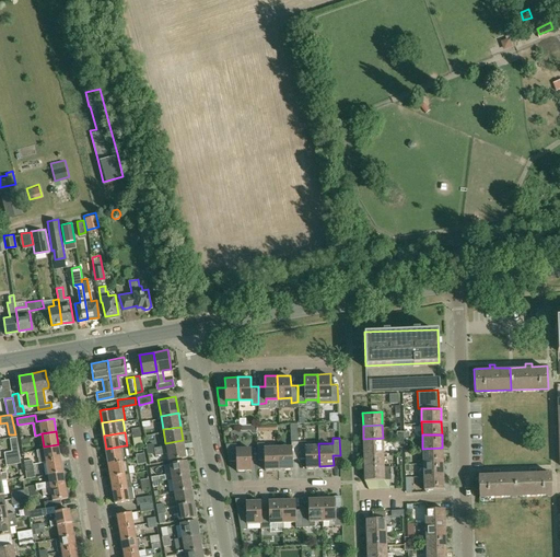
[(363,439),(363,452),(383,451),(383,438),(363,439)]
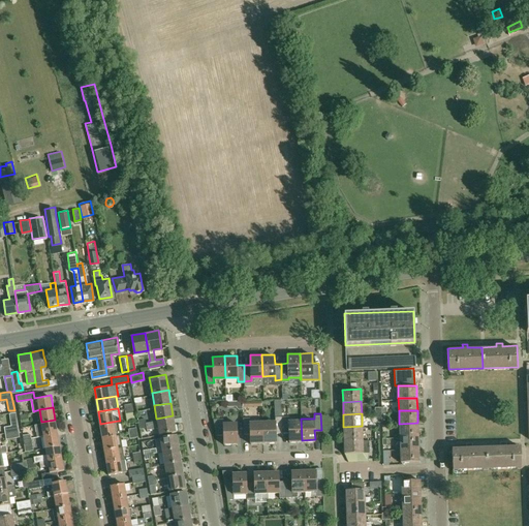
[(276,441),(276,431),(282,431),(281,414),(275,415),(275,420),(262,421),(263,441),(276,441)]
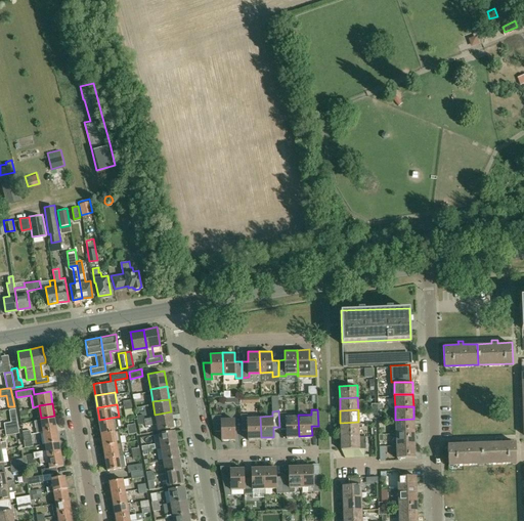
[(299,436),(298,415),(286,416),(286,410),(278,410),(279,427),(286,427),(287,436),(299,436)]
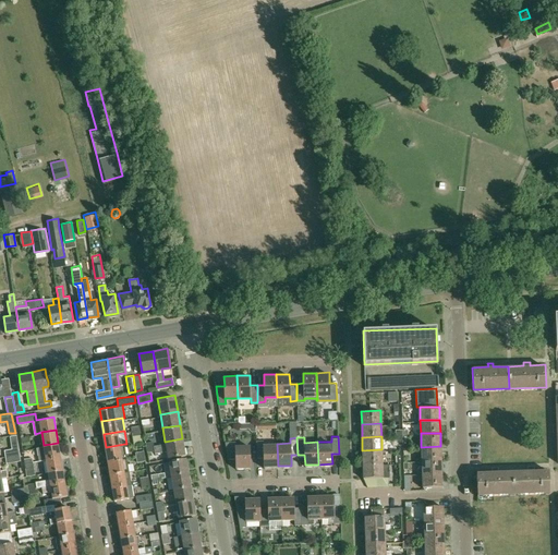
[(182,438),(165,442),(154,444),(146,445),(147,450),(155,449),(155,451),(167,449),(168,456),(185,453),(182,438)]
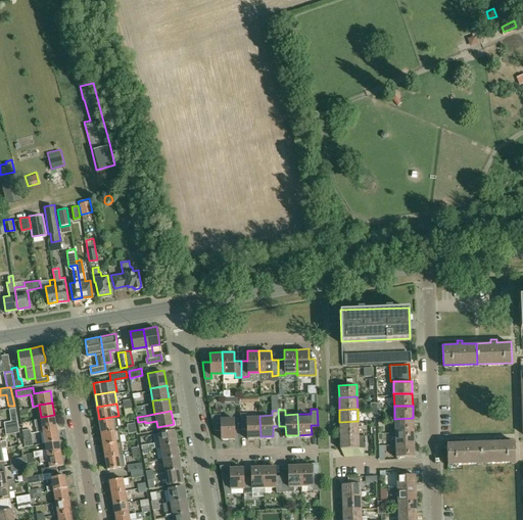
[(221,412),(210,413),(214,428),(221,428),(222,437),(235,437),(234,416),(221,417),(221,412)]
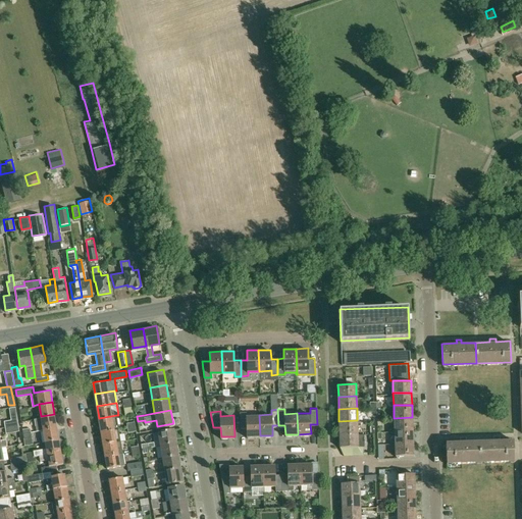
[(247,411),(240,411),(241,426),(247,426),(247,435),(260,435),(259,415),(247,415),(247,411)]
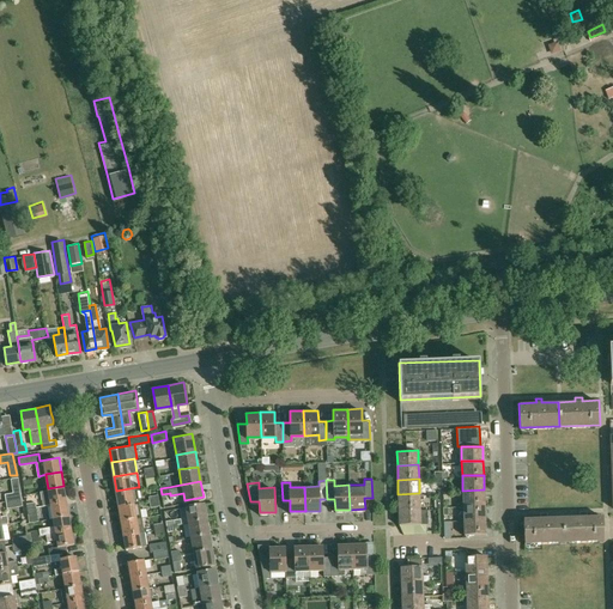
[(5,492),(6,499),(20,497),(18,486),(11,487),(12,491),(5,492)]
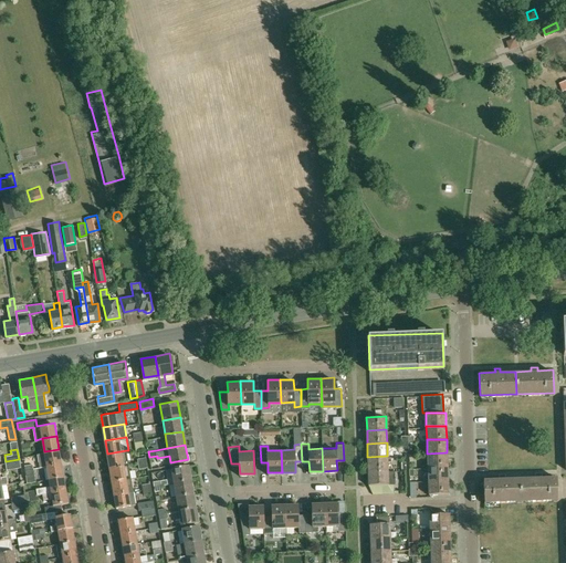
[(40,466),(46,465),(61,462),(59,449),(44,451),(38,452),(40,466)]
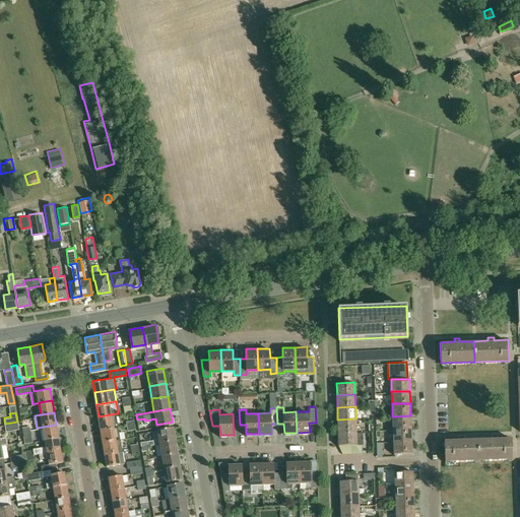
[(116,413),(99,416),(101,429),(119,426),(116,413)]
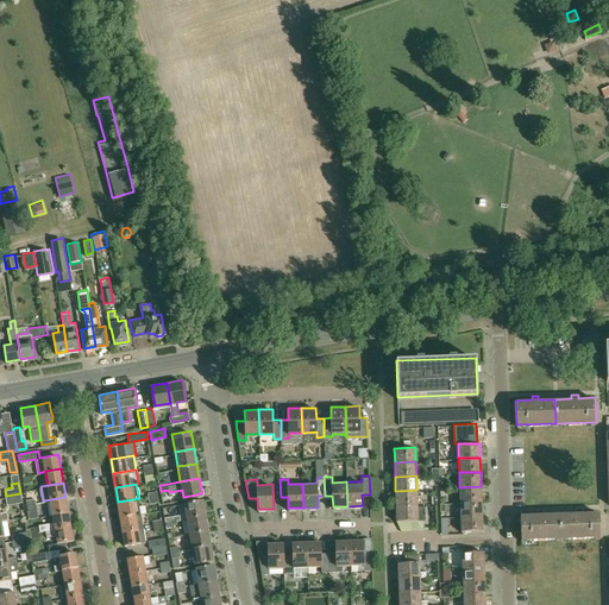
[(482,500),(481,486),(459,487),(460,502),(482,500)]
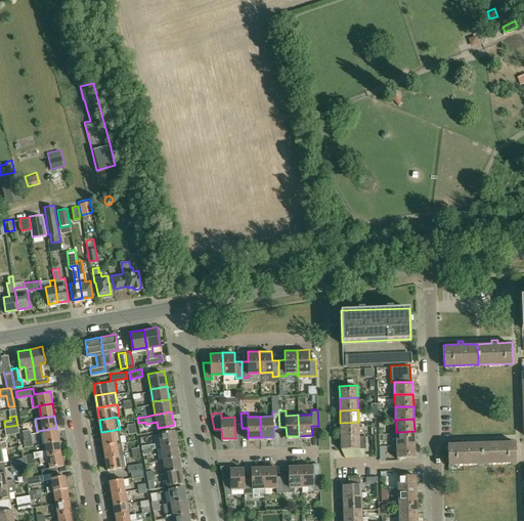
[(340,423),(341,435),(359,434),(358,426),(362,426),(362,422),(358,422),(340,423)]
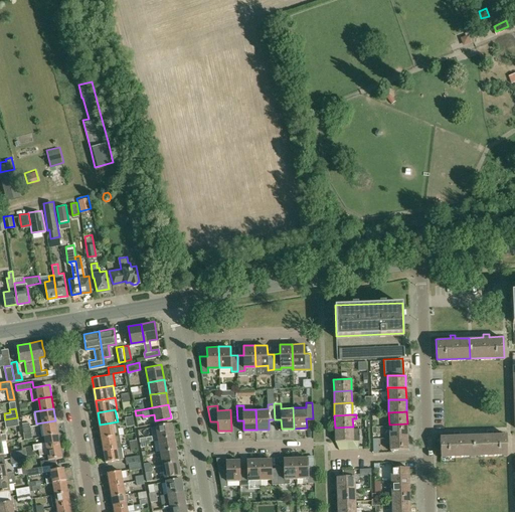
[(55,420),(42,422),(44,435),(57,432),(55,420)]
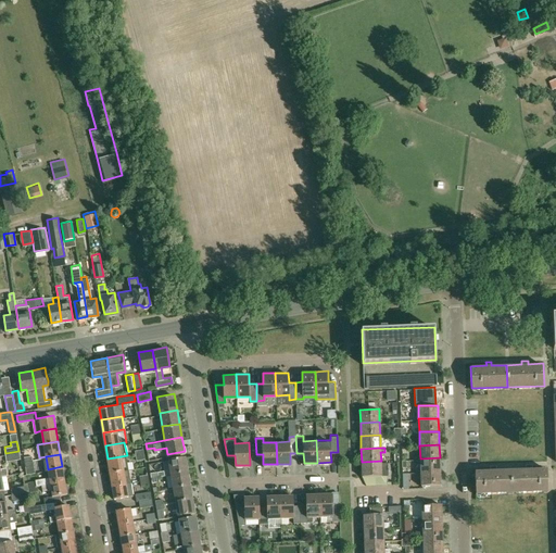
[(108,459),(110,472),(129,467),(127,455),(108,459)]
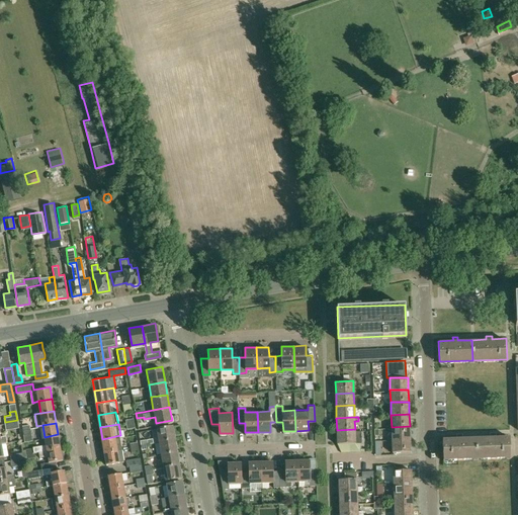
[(157,426),(159,439),(175,437),(172,424),(157,426)]
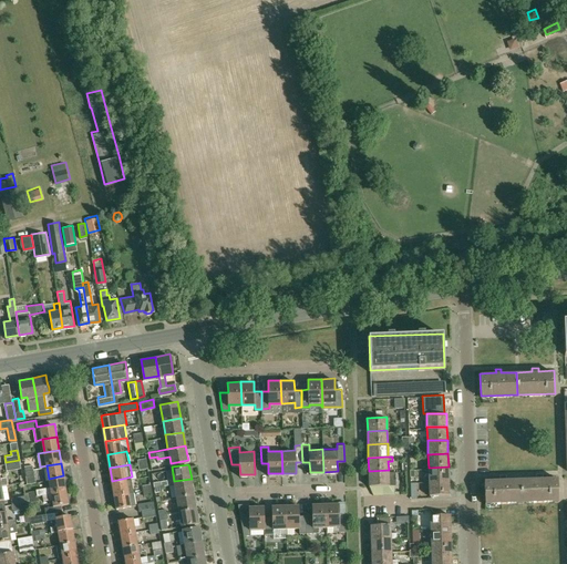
[(429,468),(429,481),(449,480),(449,467),(429,468)]
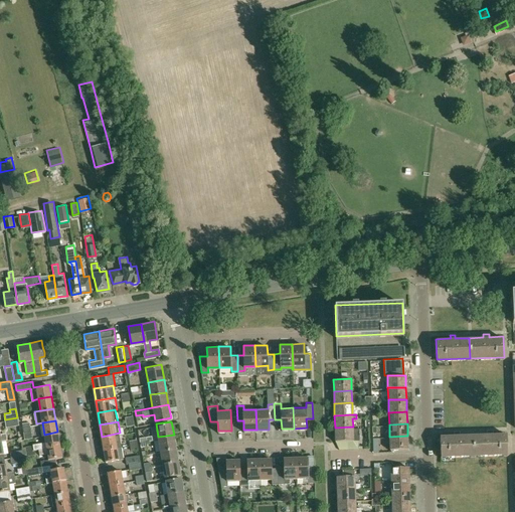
[(353,427),(335,428),(335,440),(353,439),(353,427)]
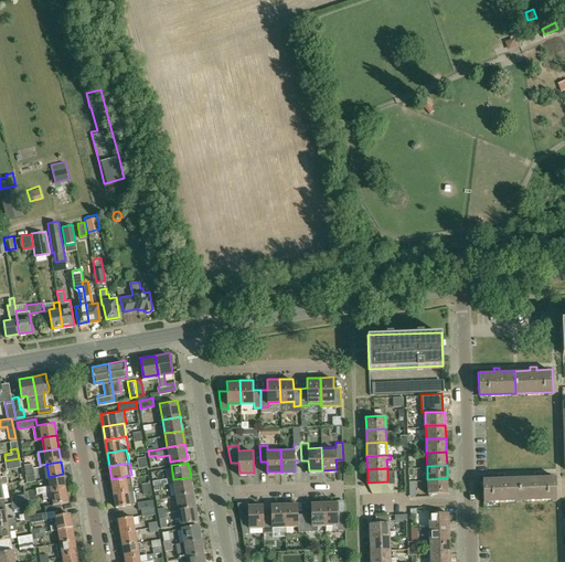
[(534,476),(519,477),(520,499),(556,498),(555,476),(540,476),(540,473),(534,473),(534,476)]
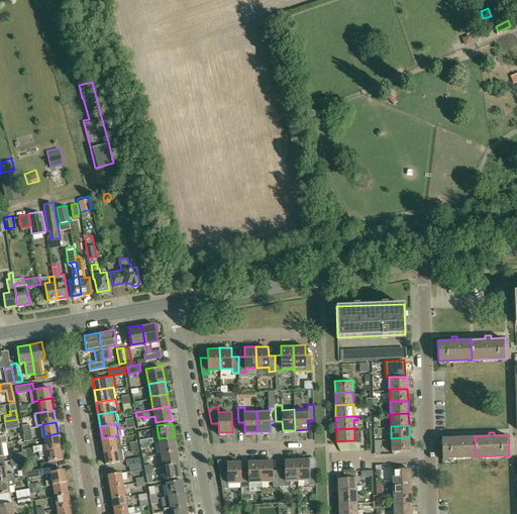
[(26,451),(34,450),(39,449),(47,448),(60,445),(58,433),(44,436),(46,442),(33,444),(33,446),(26,447),(26,451)]
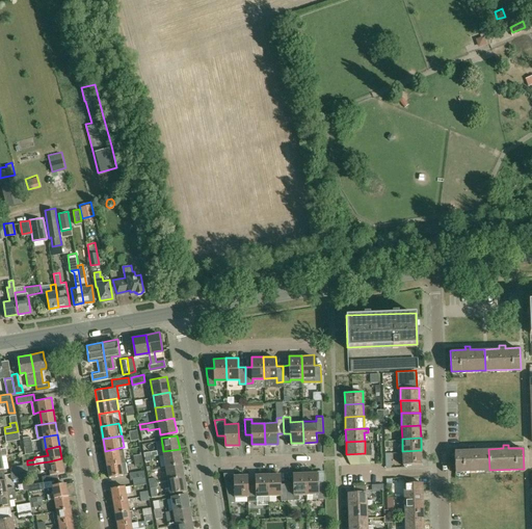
[(489,470),(488,449),(474,449),(474,446),(469,446),(469,449),(454,450),(454,471),(489,470)]
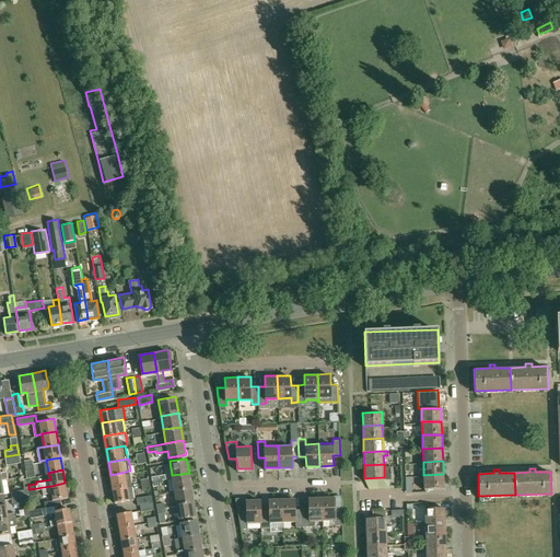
[(113,487),(127,485),(132,484),(130,471),(111,475),(113,487)]
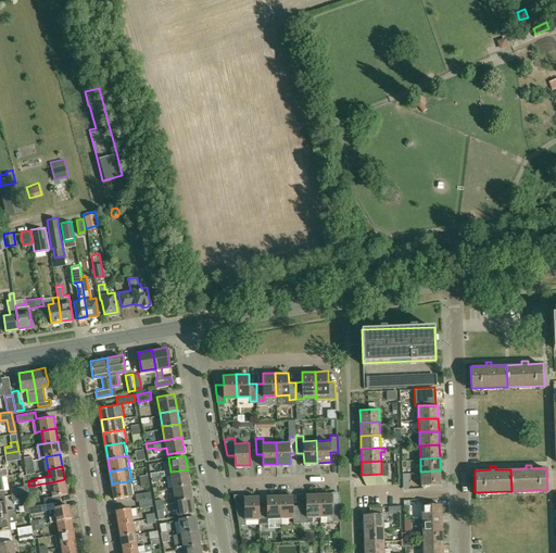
[(190,482),(188,469),(171,472),(173,486),(190,482)]
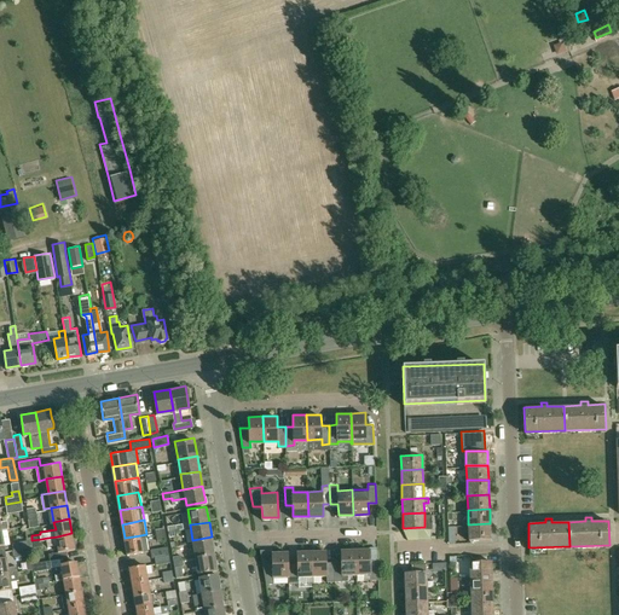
[(490,523),(468,524),(469,539),(491,538),(490,523)]
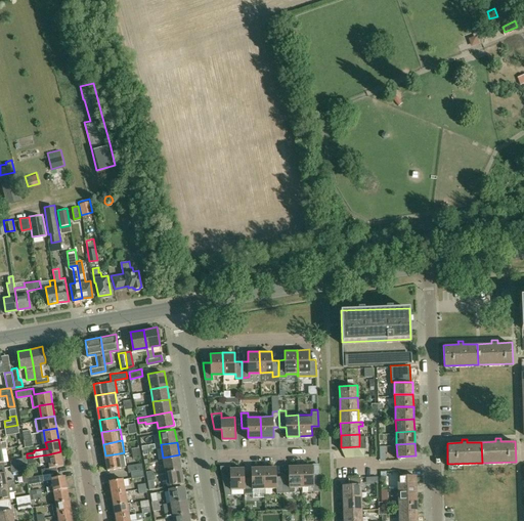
[(353,447),(353,456),(364,454),(364,452),(363,446),(359,446),(353,447)]
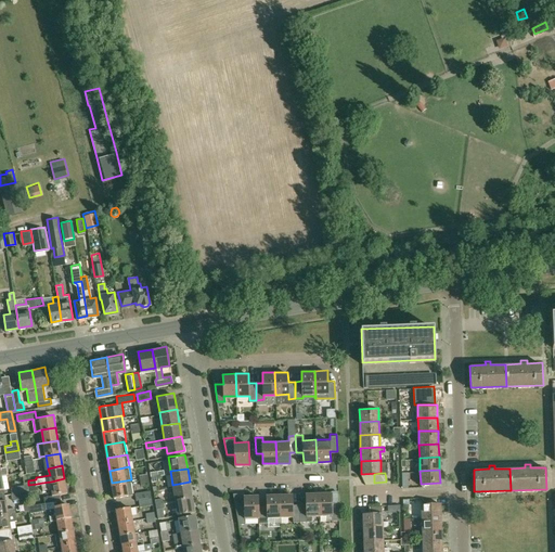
[(16,484),(10,485),(11,492),(25,489),(25,486),(24,483),(24,480),(23,478),(17,479),(17,483),(18,484),(16,484)]
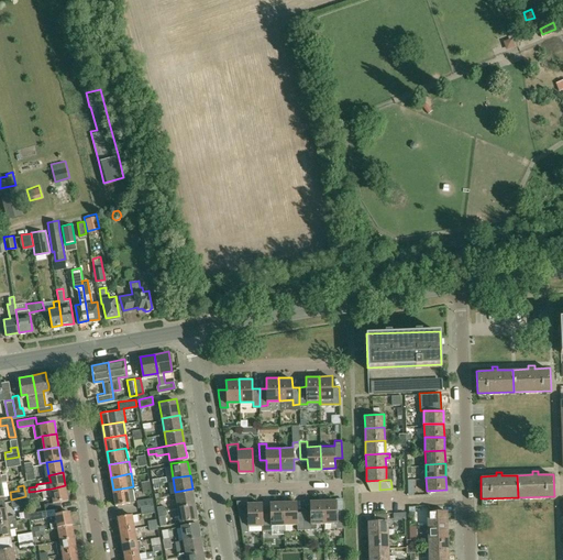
[(65,485),(52,489),(43,490),(44,495),(53,494),(54,501),(45,502),(46,508),(62,506),(61,500),(68,498),(65,485)]
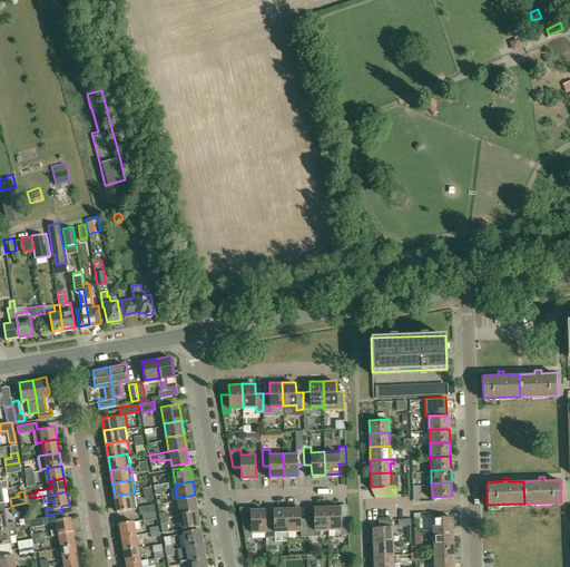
[(137,506),(135,492),(129,494),(115,496),(117,509),(137,506)]
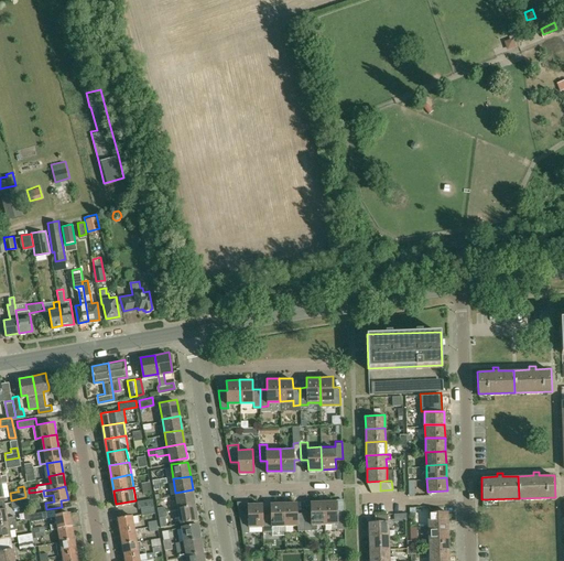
[(175,493),(177,506),(195,504),(193,489),(175,493)]
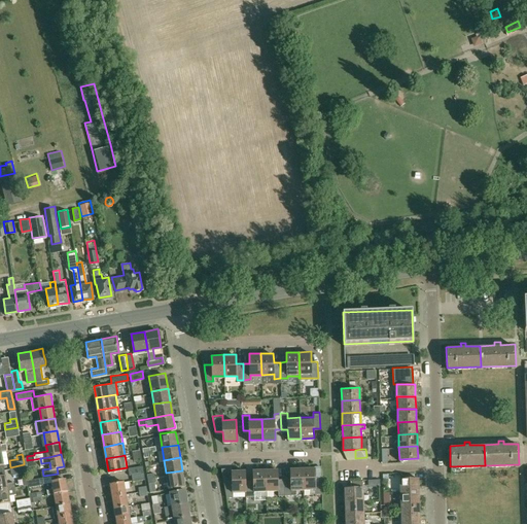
[(142,464),(130,466),(128,466),(129,474),(131,473),(143,470),(142,464)]
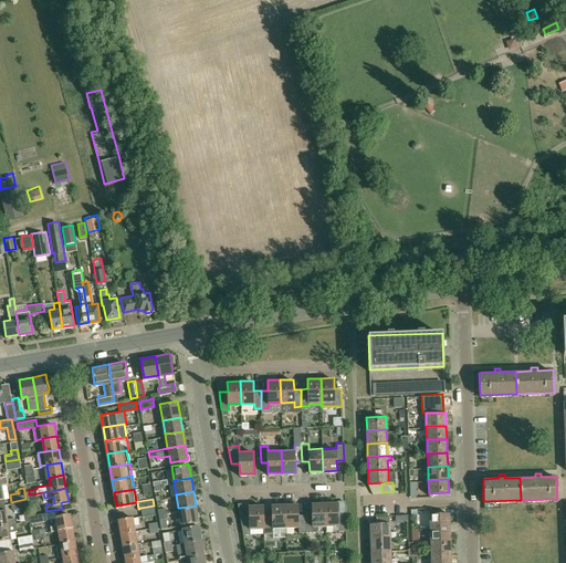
[(338,501),(325,502),(325,524),(333,524),(333,529),(346,529),(345,511),(338,512),(338,501)]
